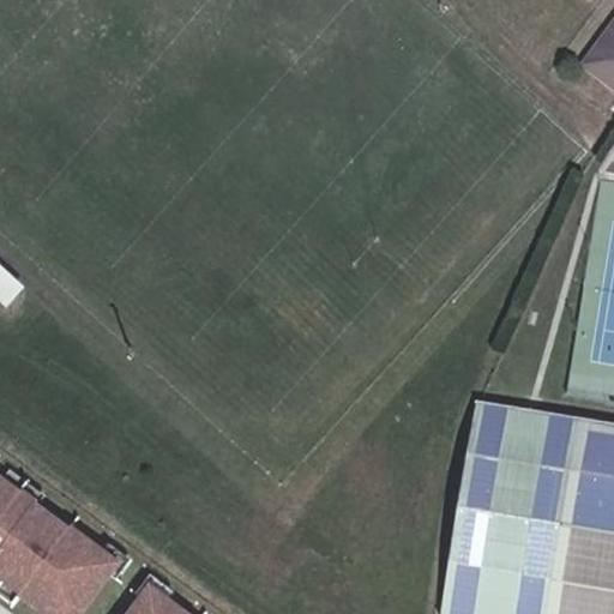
[(613,22),(583,65),(613,88),(613,22)]
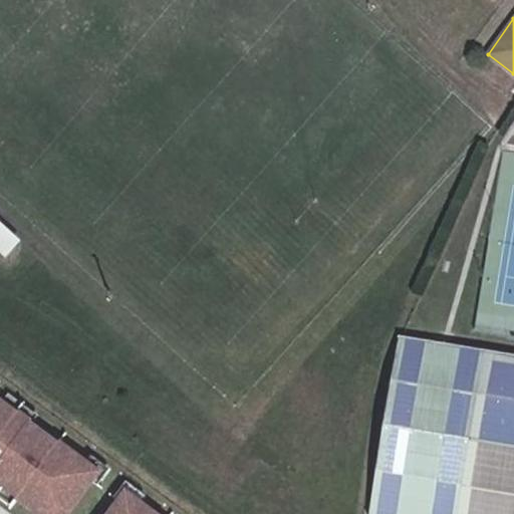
[(19,243),(0,225),(0,250),(7,257),(19,243)]
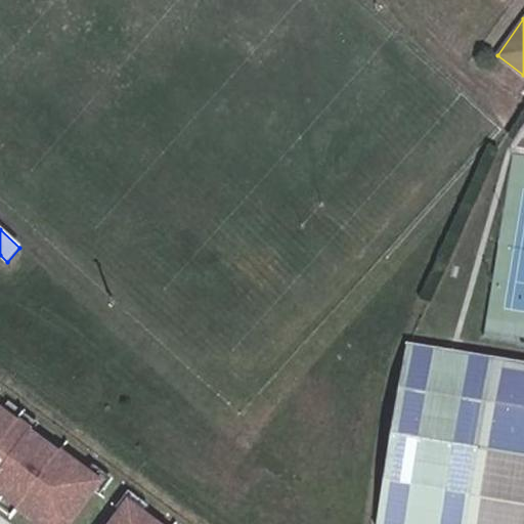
[(466,523),(494,357),(405,343),(375,523),(466,523)]
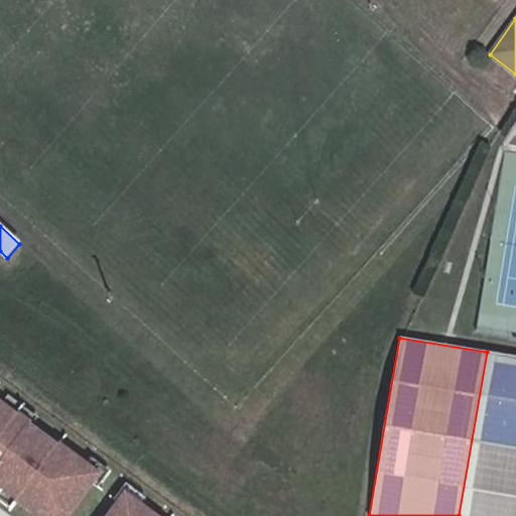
[(515,515),(515,357),(487,352),(459,515),(515,515)]
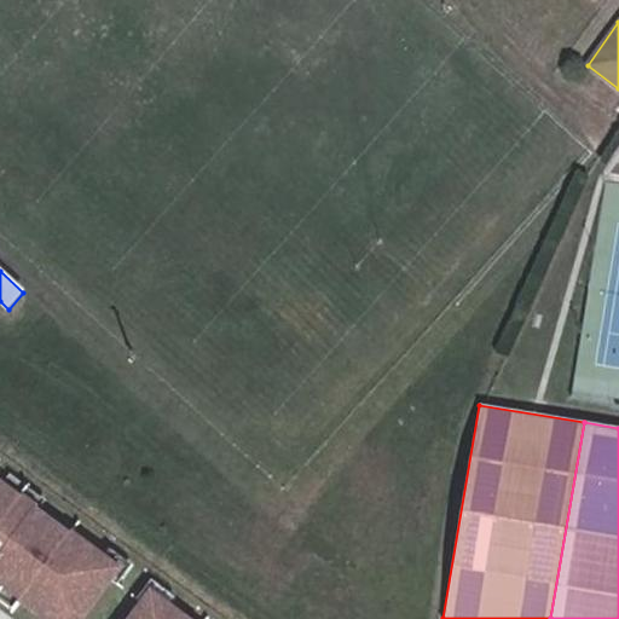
[(0,588),(40,618),(94,618),(131,573),(0,474),(0,588)]
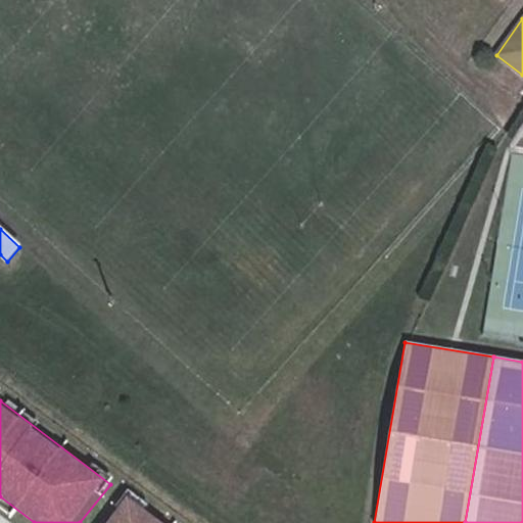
[(160,522),(130,500),(111,522),(160,522)]
